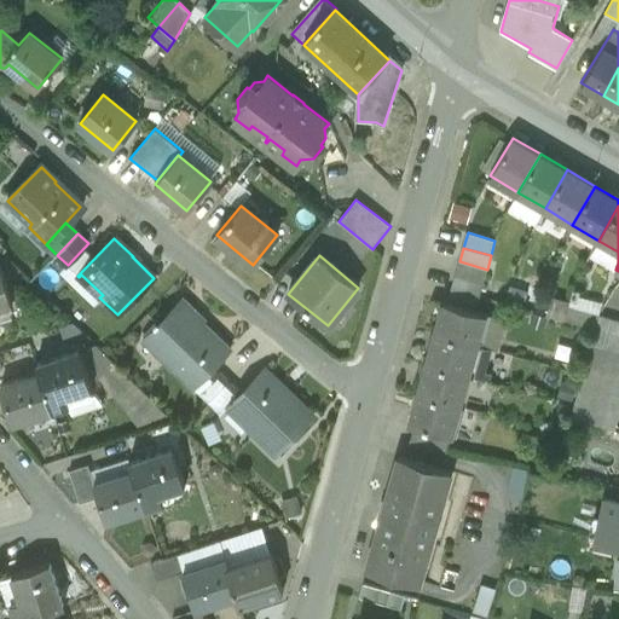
[(487,270),(460,261),(456,276),(482,283),(487,270)]
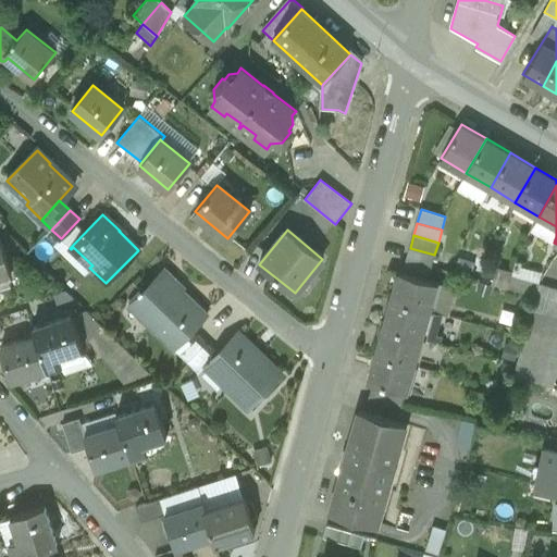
[(0,239),(0,274),(10,272),(0,239)]
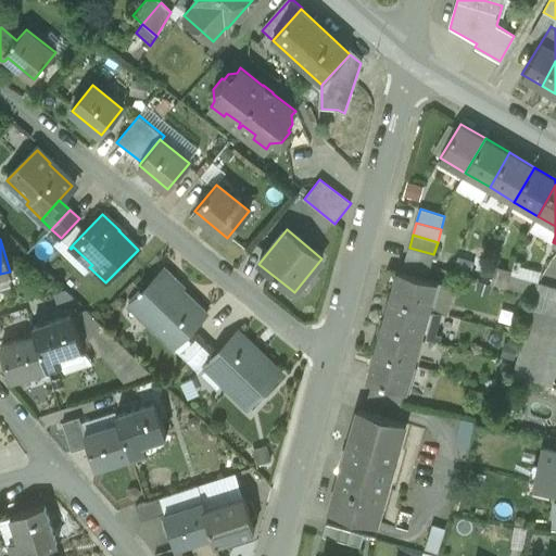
[(433,254),(409,248),(405,260),(430,267),(433,254)]
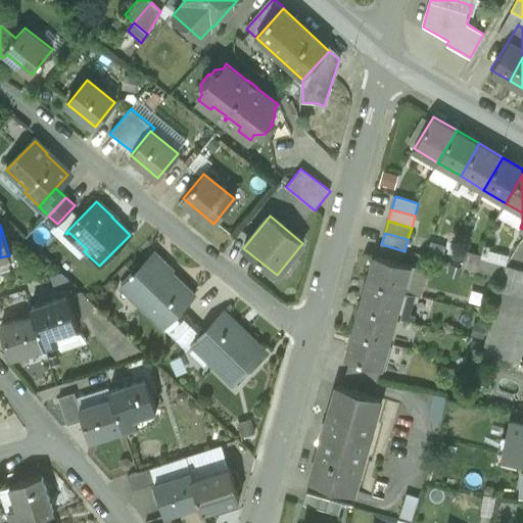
[(405,251),(381,244),(378,257),(401,264),(405,251)]
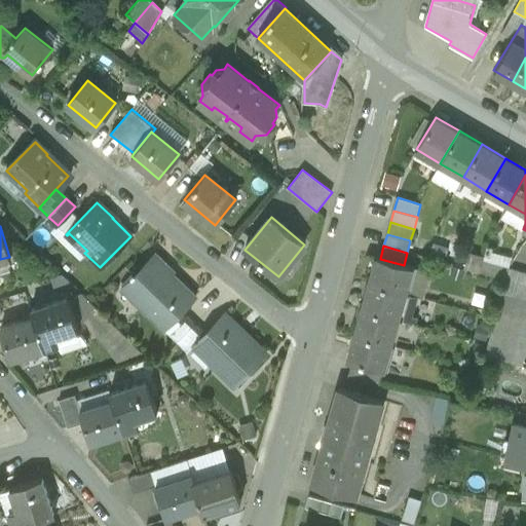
[(168,270),(155,257),(139,273),(138,272),(121,289),(162,329),(194,297),(166,271),(168,270)]
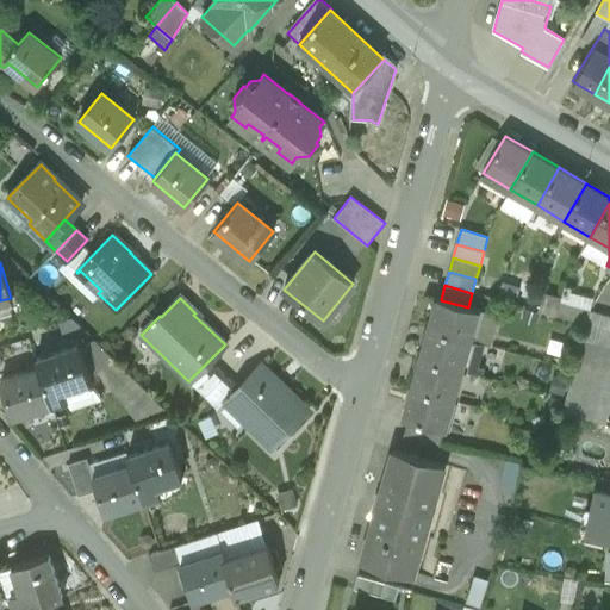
[(441,300),(436,299),(428,328),(470,340),(478,311),(468,307),(441,300)]
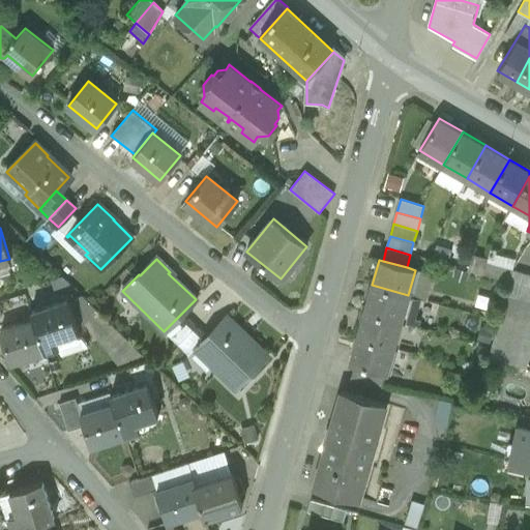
[(472,272),(482,275),(486,264),(475,261),(472,272)]
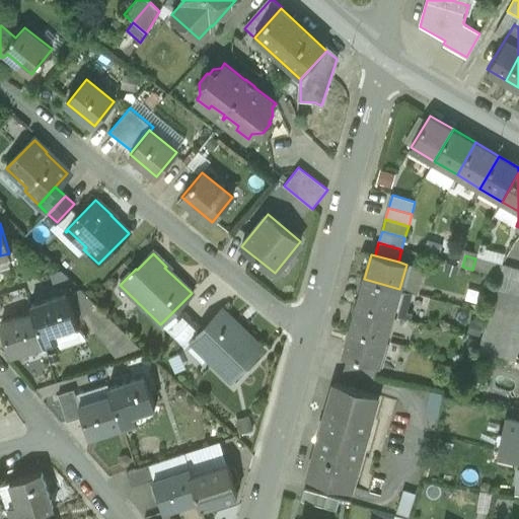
[(499,277),(502,266),(477,258),(474,270),(499,277)]
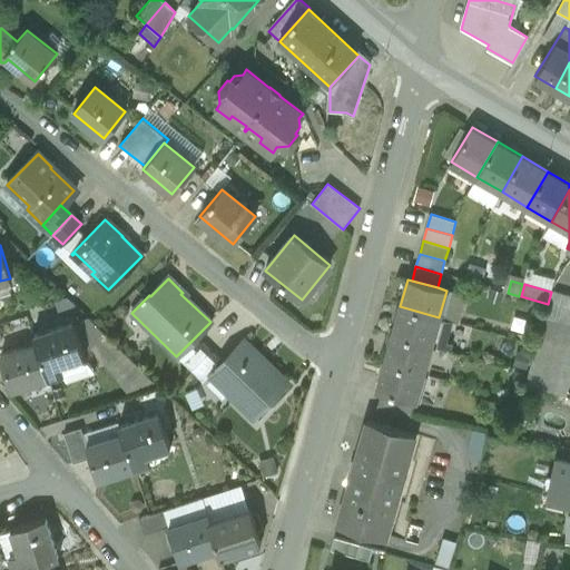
[(564,295),(551,292),(548,304),(544,317),(558,321),(564,295)]
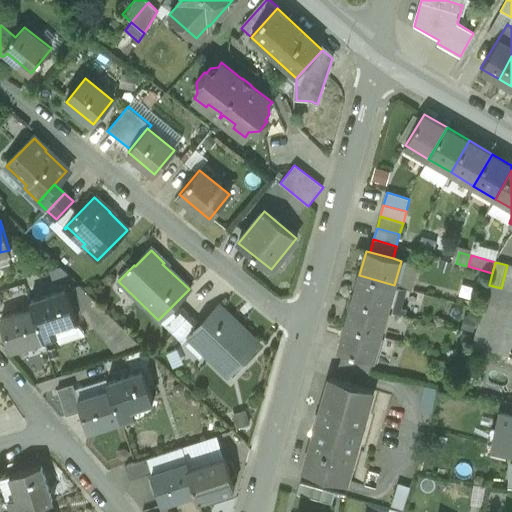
[(511,266),(507,265),(501,288),(511,291),(511,266)]
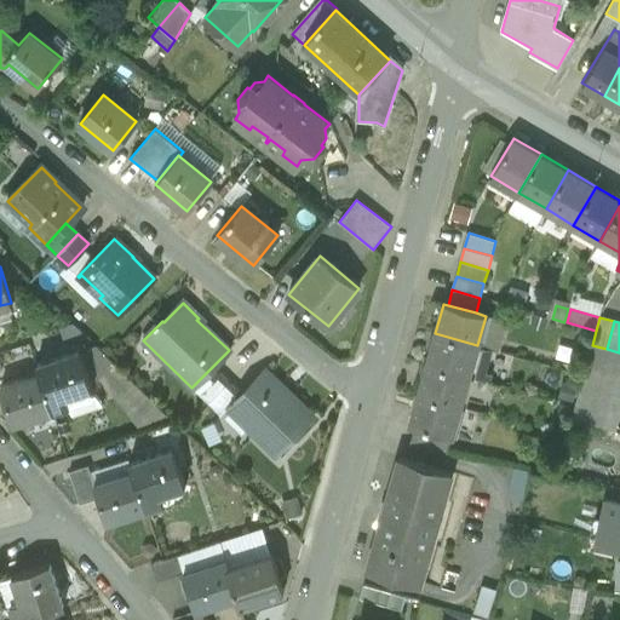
[(477,345),(435,333),(426,363),(469,375),(477,345)]
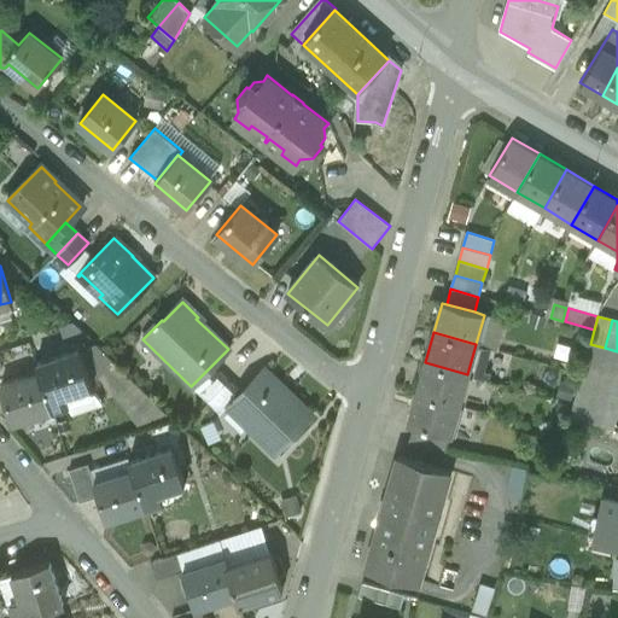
[(617,351),(605,348),(590,344),(569,420),(610,432),(617,404),(617,351)]
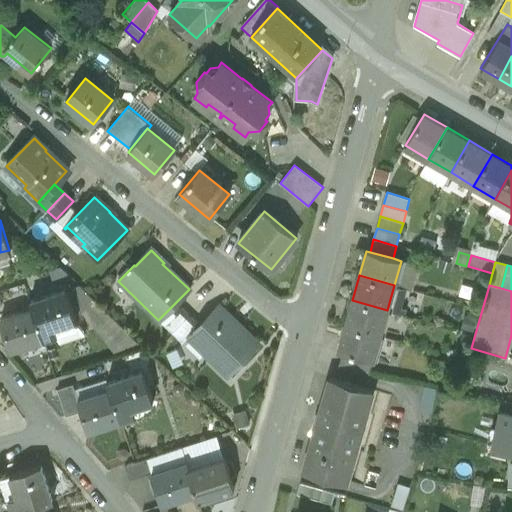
[(76,320),(82,318),(72,287),(66,289),(76,320)]
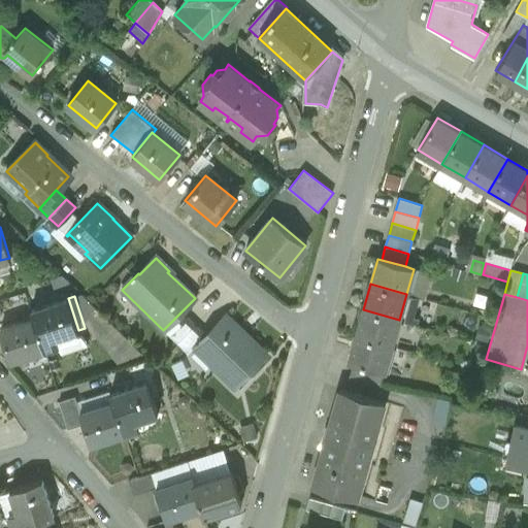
[(68,298),(31,310),(33,318),(34,318),(44,350),(59,345),(61,353),(88,344),(78,330),(68,298)]
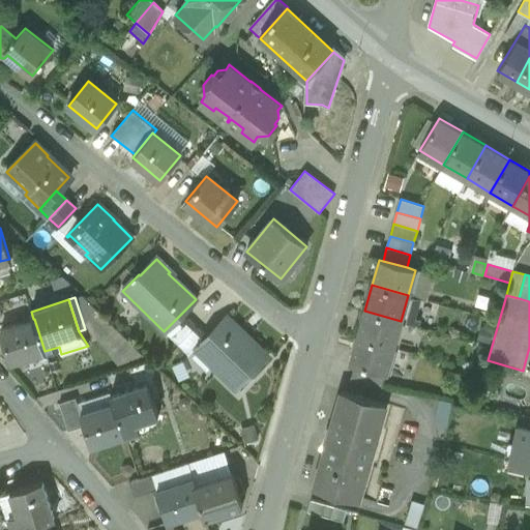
[(401,321),(364,311),(357,336),(393,347),(401,321)]
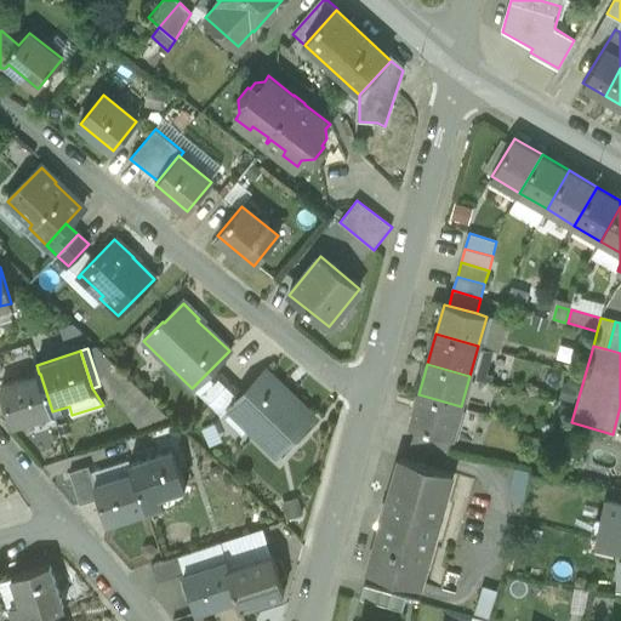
[(314,419),(262,369),(239,393),(226,406),(227,408),(278,456),(314,419)]
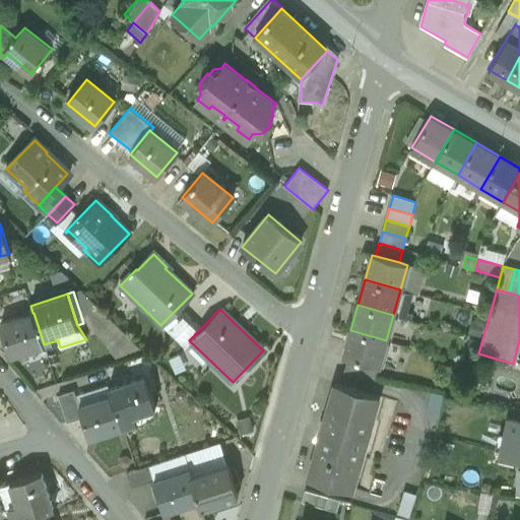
[(182,311),(165,330),(175,339),(192,321),(182,311)]
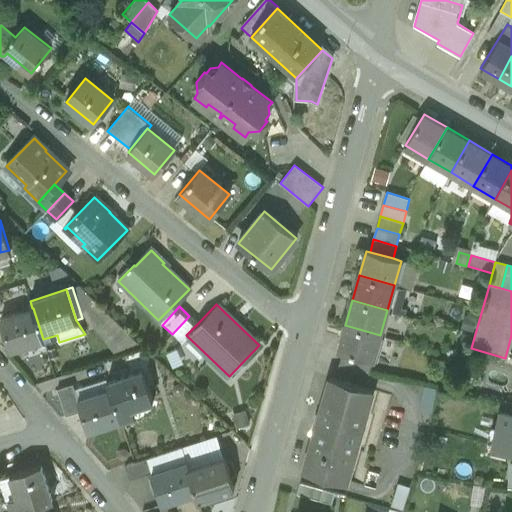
[(32,308),(1,319),(11,349),(43,339),(33,308),(32,308)]
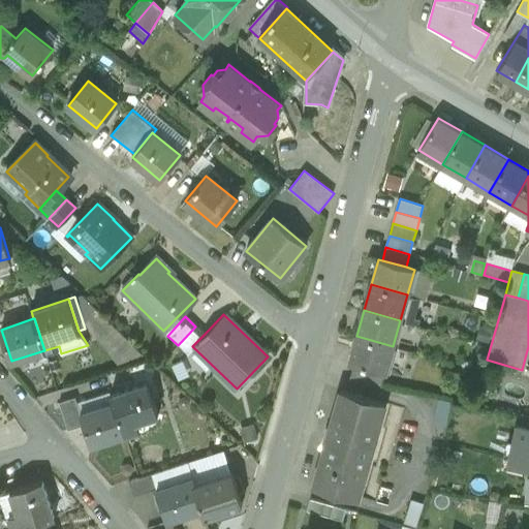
[(195,327),(178,345),(187,354),(193,347),(192,346),(204,335),(195,327)]
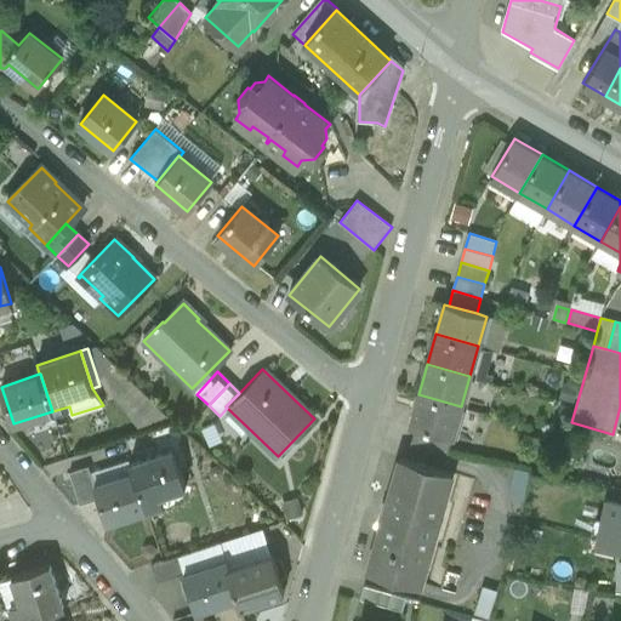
[(461,406),(419,394),(410,425),(415,427),(453,438),(461,406)]
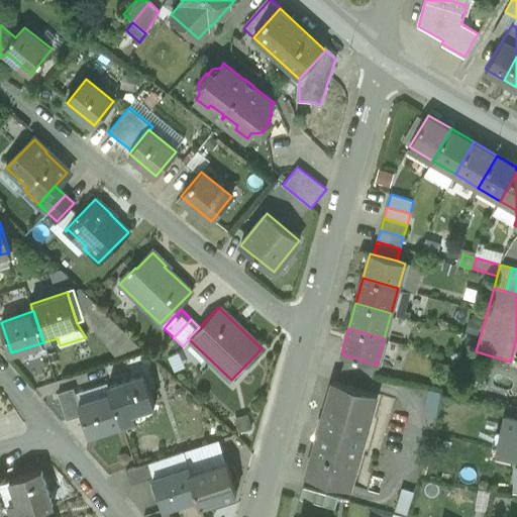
[(145,353),(124,359),(129,375),(149,368),(145,353)]
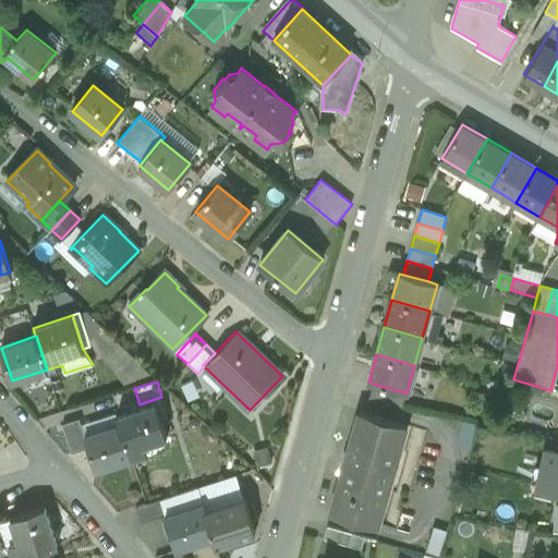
[(407,393),(373,384),(368,400),(402,408),(407,393)]
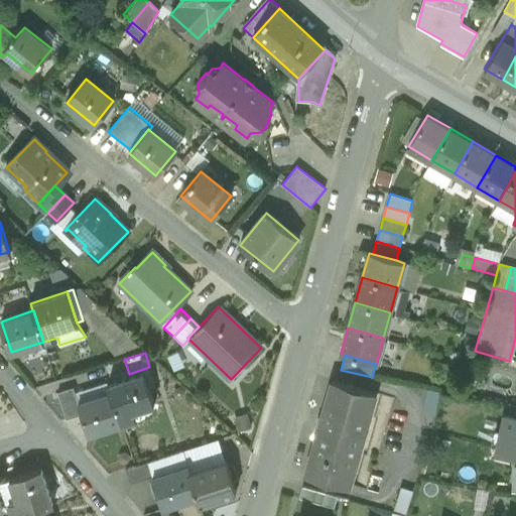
[(144,374),(109,385),(111,394),(121,424),(135,419),(132,411),(153,404),(144,374)]
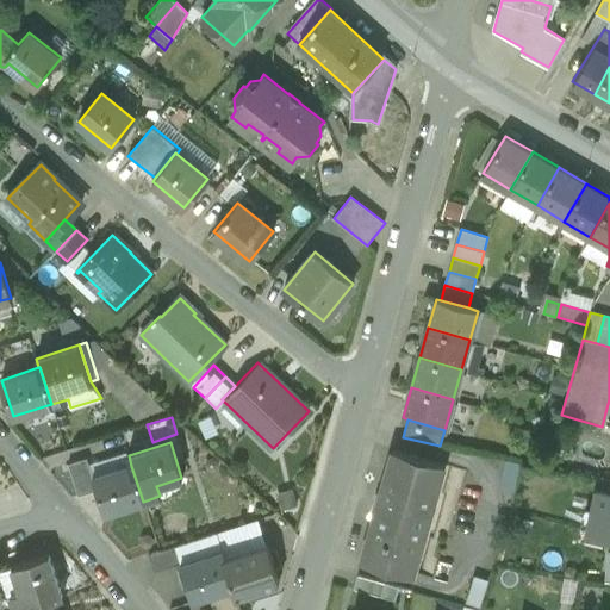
[(443,466),(394,452),(363,559),(412,573),(443,466)]
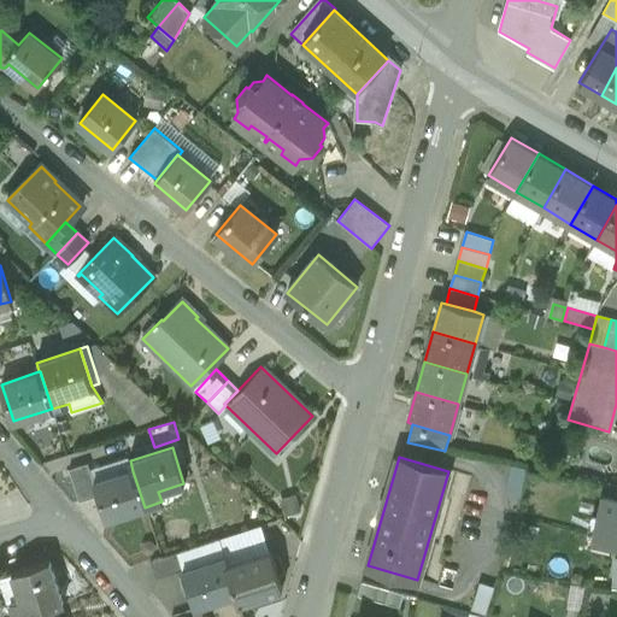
[(88,464),(69,470),(80,501),(98,497),(94,483),(88,464)]
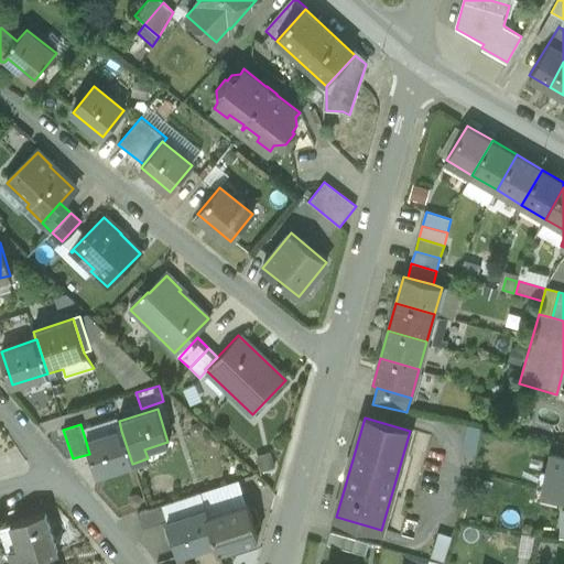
[(86,442),(89,454),(96,475),(132,464),(121,431),(86,442)]
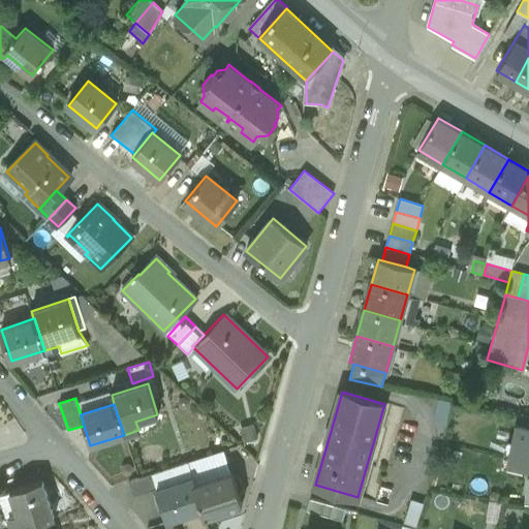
[(528,430),(517,428),(509,461),(528,464),(528,430)]
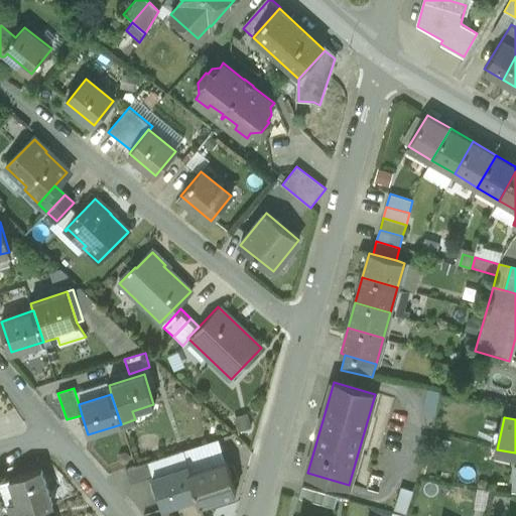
[(224,461),(190,473),(198,496),(201,504),(235,493),(224,461)]
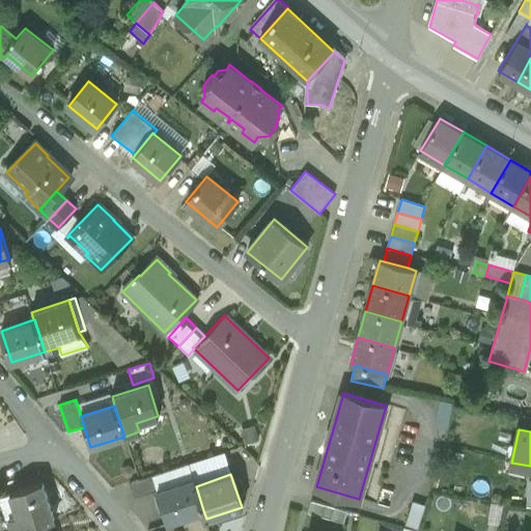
[(152,475),(130,482),(136,497),(158,490),(152,475)]
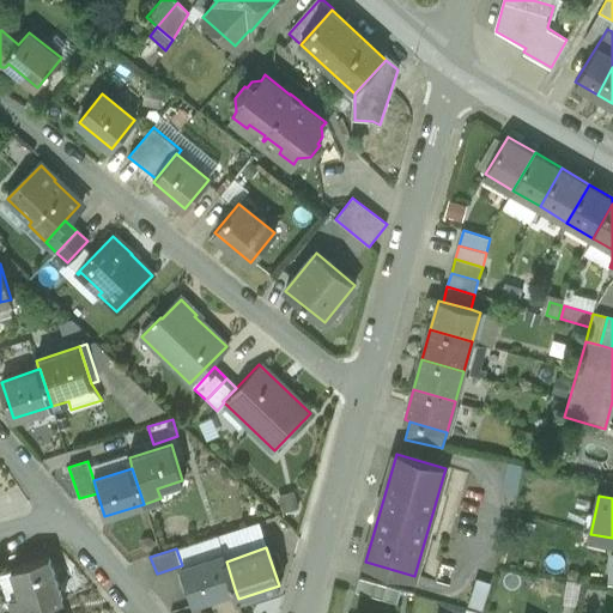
[(223,553),(183,566),(195,602),(235,589),(226,562),(223,553)]
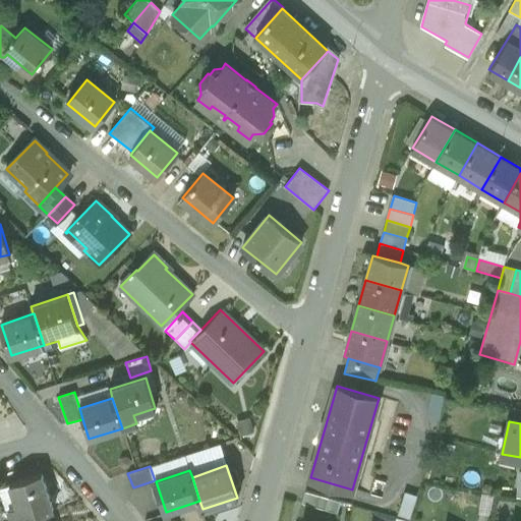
[(42,472),(9,482),(16,504),(8,506),(12,520),(16,520),(45,512),(54,509),(42,472)]
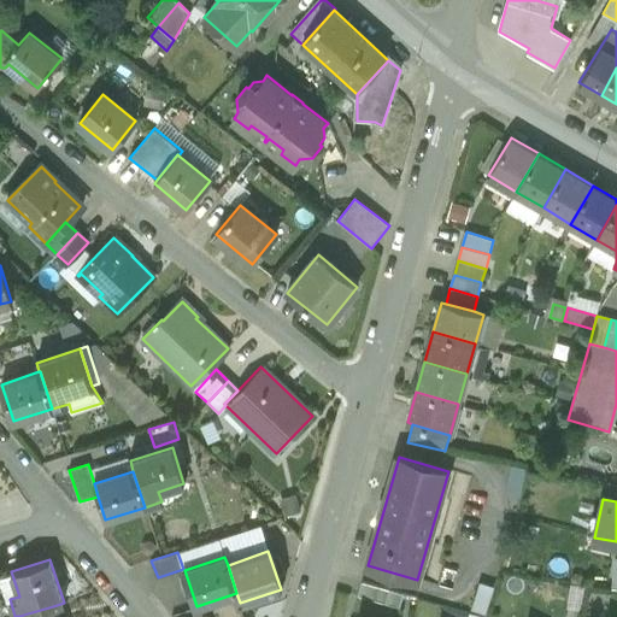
[(485,611),(491,585),(475,581),(469,609),(485,611)]
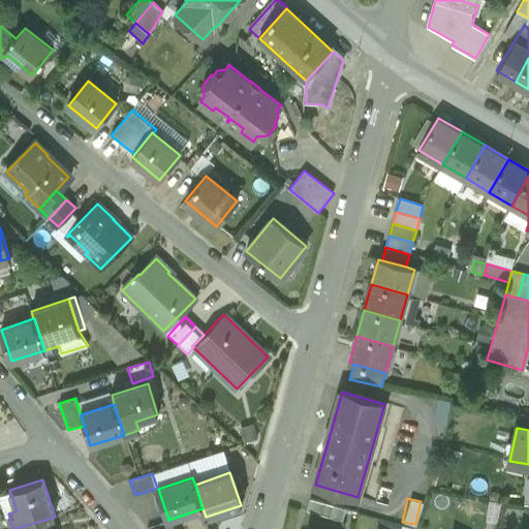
[(48,528),(45,520),(17,528),(48,528)]
